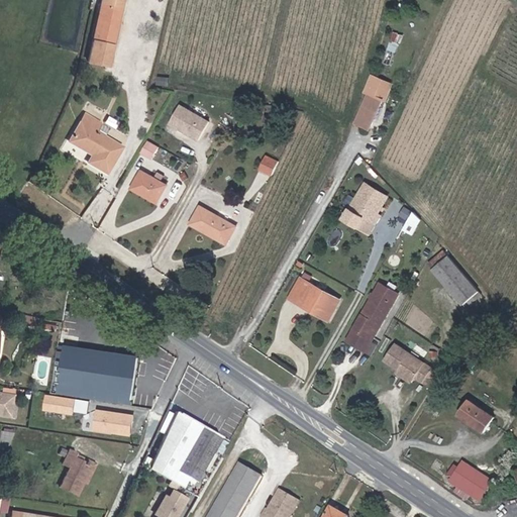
[(101,0),(98,0),(90,36),(109,40),(119,4),(101,0)]
